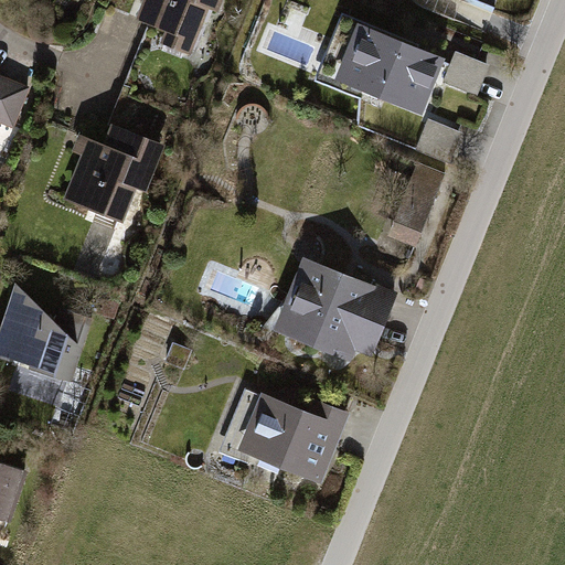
[(149,0),(142,19),(170,30),(164,44),(189,54),(202,21),(199,20),(205,3),(215,8),(217,0),(149,0)]
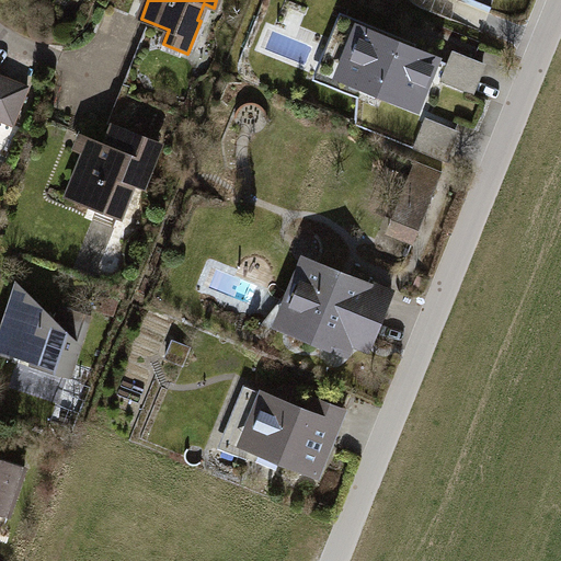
[(415,109),(435,59),(342,21),(330,49),(338,53),(328,78),(379,99),(381,94),(415,109)]
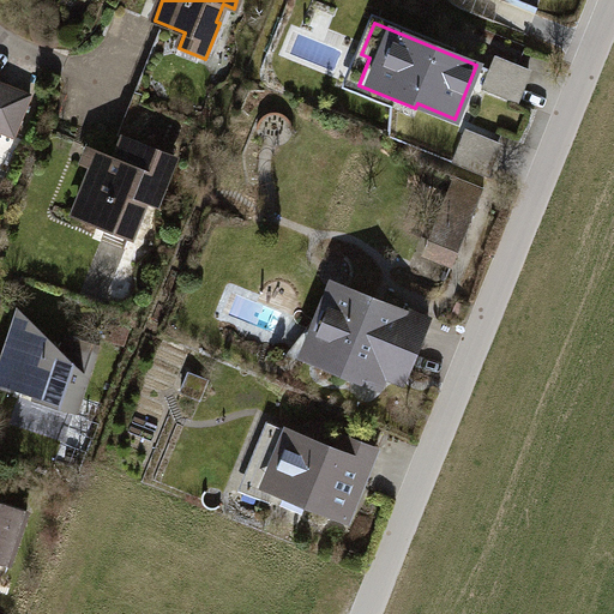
[(529,68),(495,55),(482,89),(516,102),(529,68)]
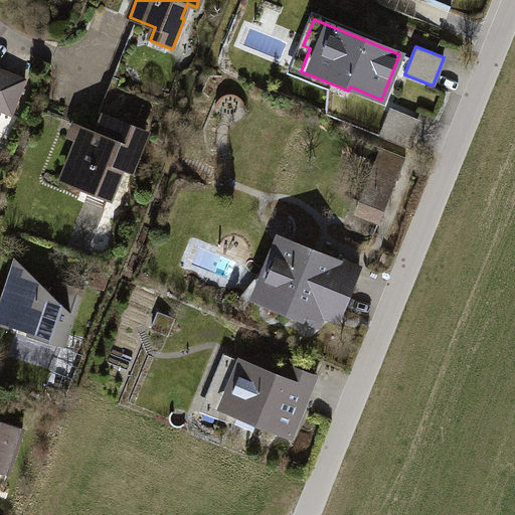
[(0,110),(12,115),(23,86),(0,75),(0,110)]
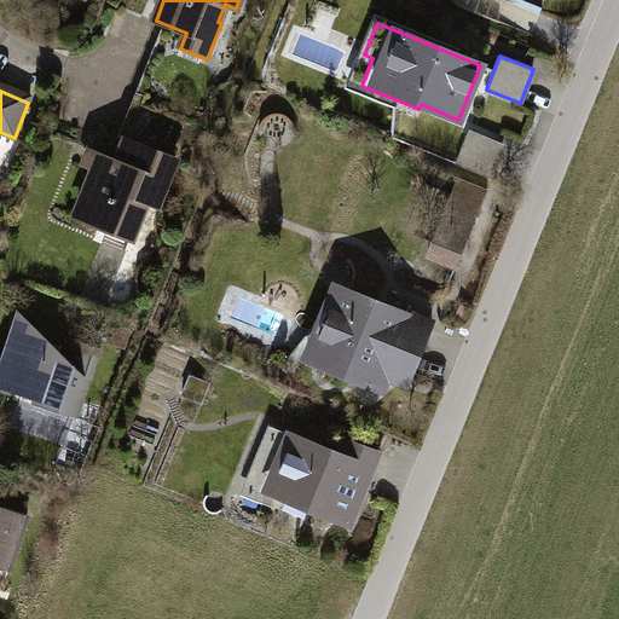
[(503,143),(469,129),(456,165),(490,178),(503,143)]
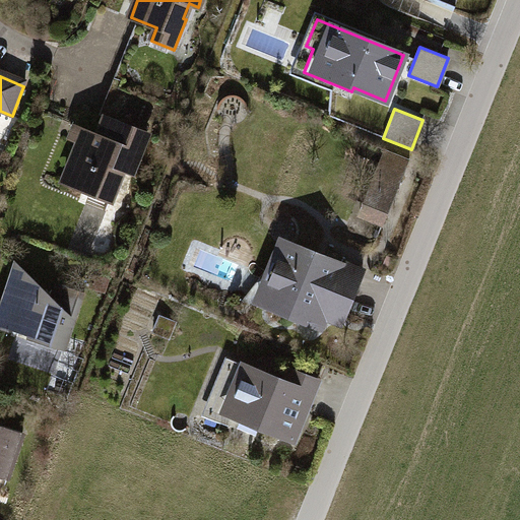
[(81,141),(65,184),(91,194),(98,177),(116,184),(121,169),(131,173),(147,133),(107,117),(100,135),(87,130),(83,141),(81,141)]
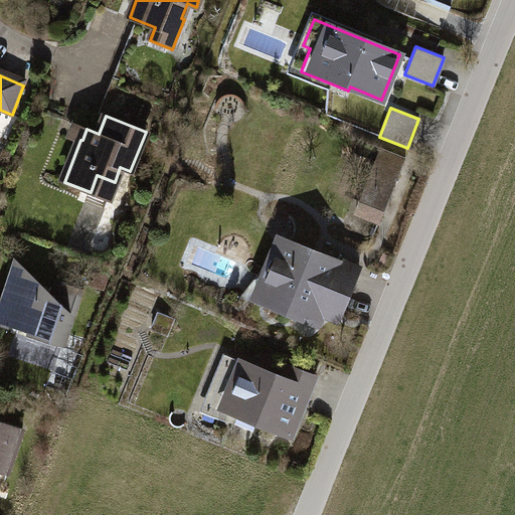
[(381,148),(356,213),(380,222),(405,158),(381,148)]
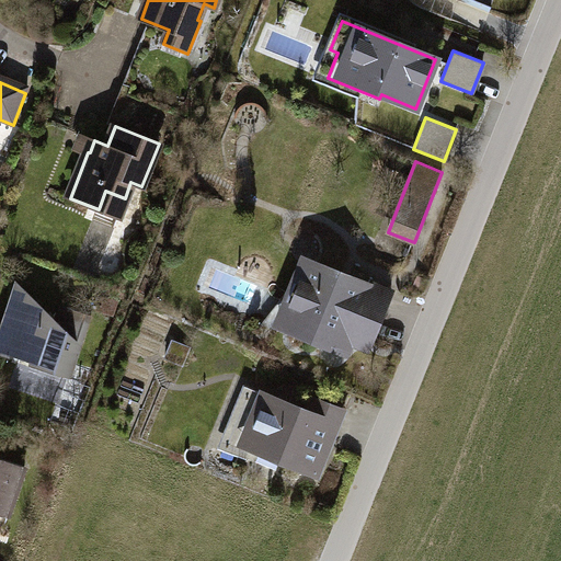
[(301,308),(292,331),(344,353),(354,329),(373,336),(390,294),(304,259),(294,281),(301,284),(293,305),(301,308)]
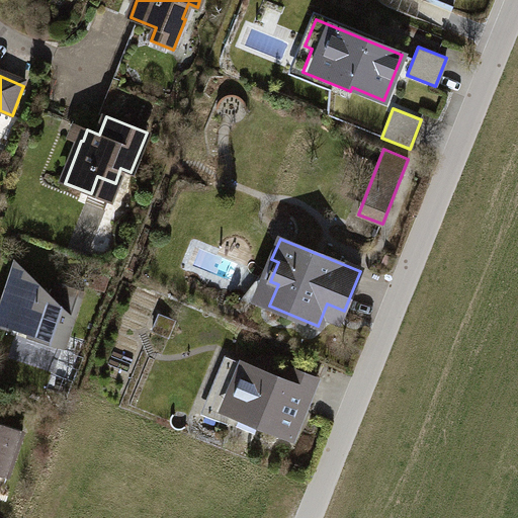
[(32,338),(60,347),(70,318),(75,320),(83,290),(61,283),(49,298),(12,264),(0,298),(14,303),(7,324),(28,331),(28,335),(30,337),(32,338)]
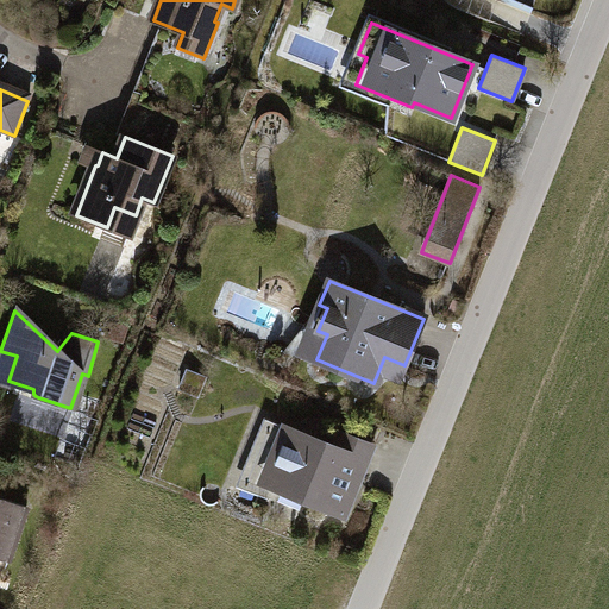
[(124,326),(107,320),(104,334),(120,340),(124,326)]
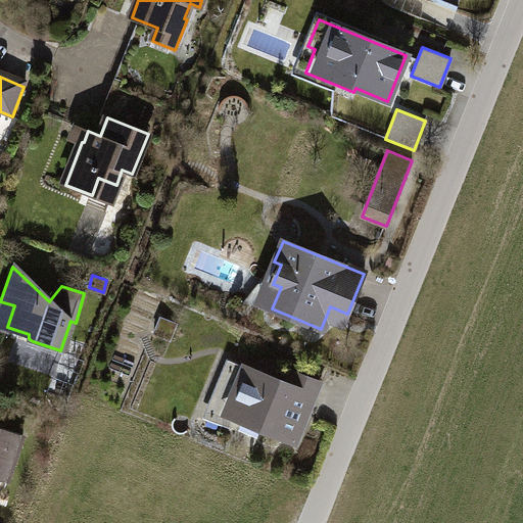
[(177,325),(160,318),(153,334),(171,341),(177,325)]
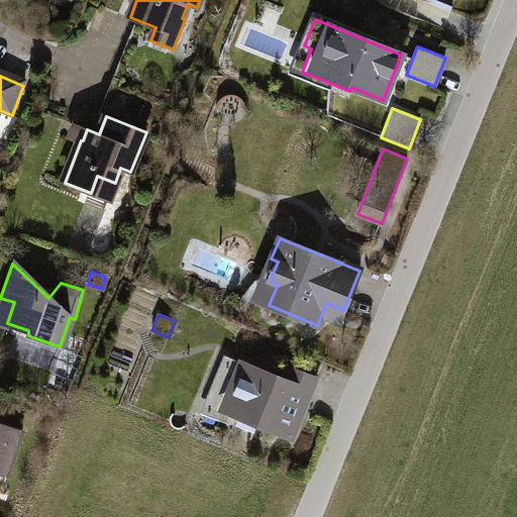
[(283,378),(243,362),(231,392),(244,398),(237,416),(291,438),(297,425),(291,423),(298,406),(303,409),(316,378),(288,366),(283,378)]
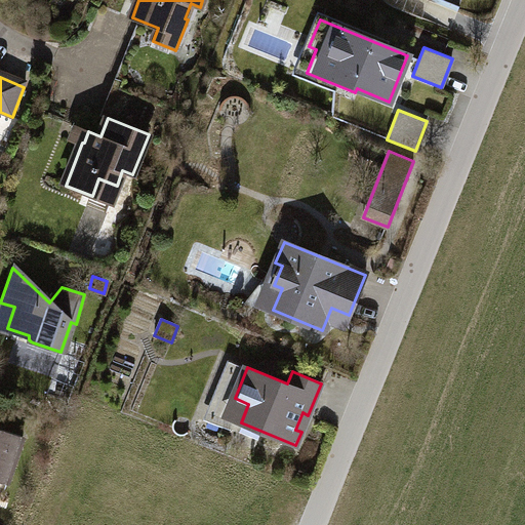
[(0,429),(0,480),(8,483),(24,437),(0,429)]
